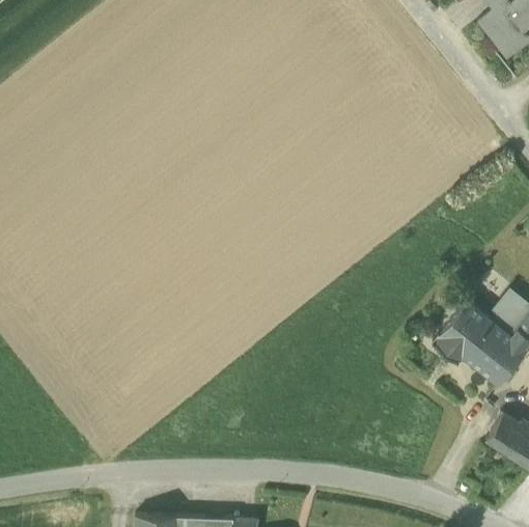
[(478,23),(504,55),(525,37),(527,40),(528,39),(528,0),(508,0),(500,7),(500,6),(478,23)]
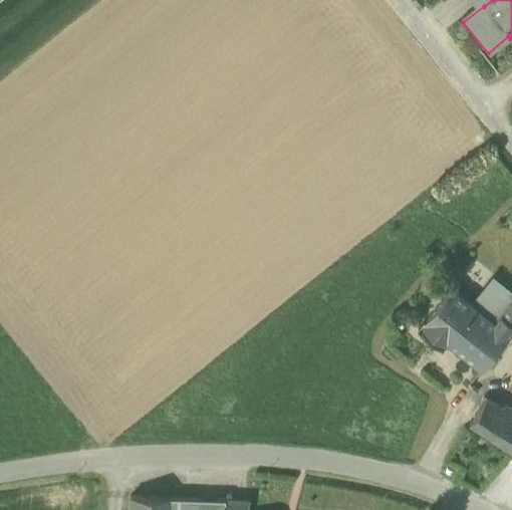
[(494,325),(511,303),(511,293),(499,283),(476,310),(479,313),(494,325)]
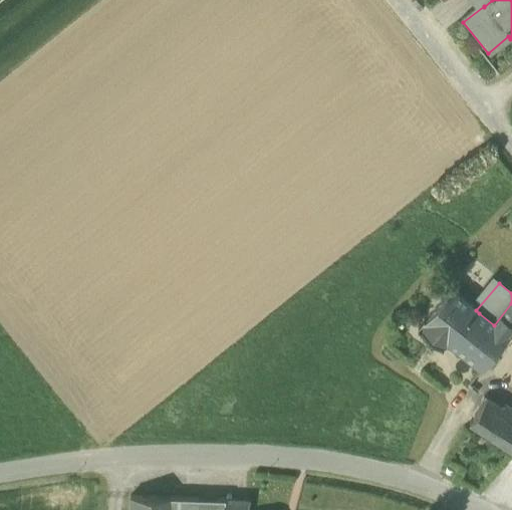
[(420,333),(443,351),(448,345),(451,347),(479,313),(476,310),(453,292),(420,333)]
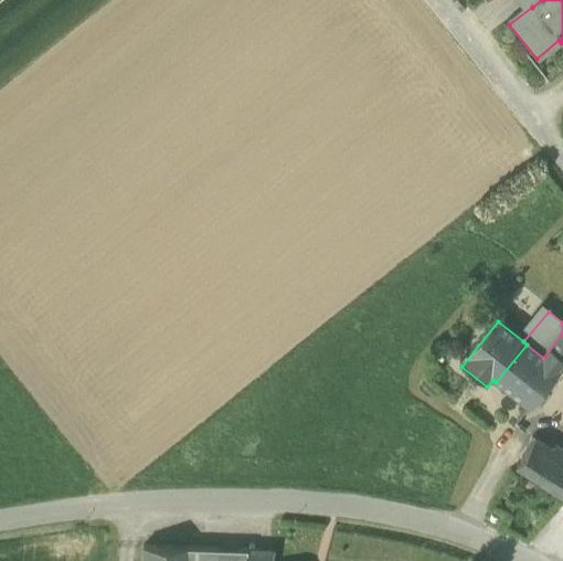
[(562,334),(543,358),(527,345),(496,382),(531,411),(562,372),(561,372),(562,370),(562,334)]
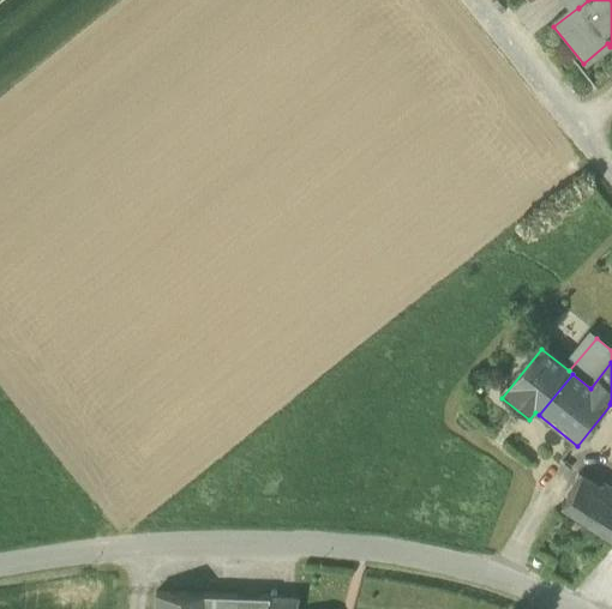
[(564,508),(583,520),(603,492),(583,480),(564,508)]
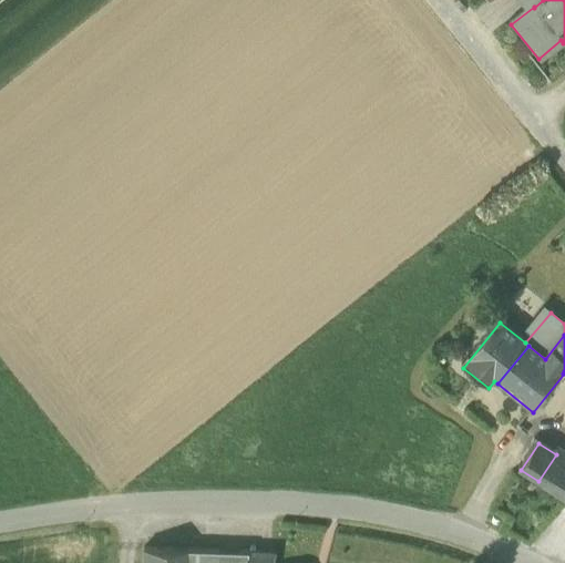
[(564,454),(558,450),(556,454),(538,481),(564,499),(564,454)]
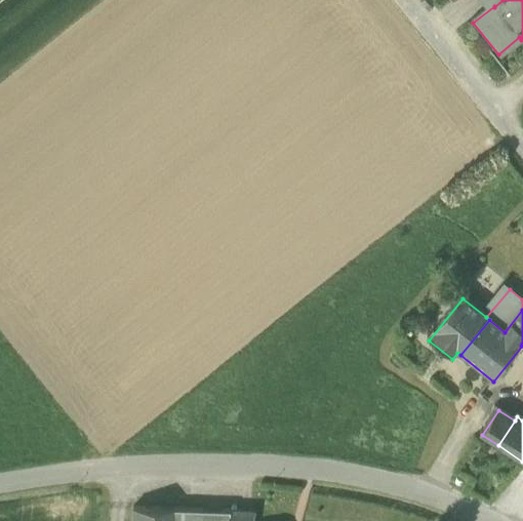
[(175,520),(175,512),(135,511),(134,520),(175,520)]
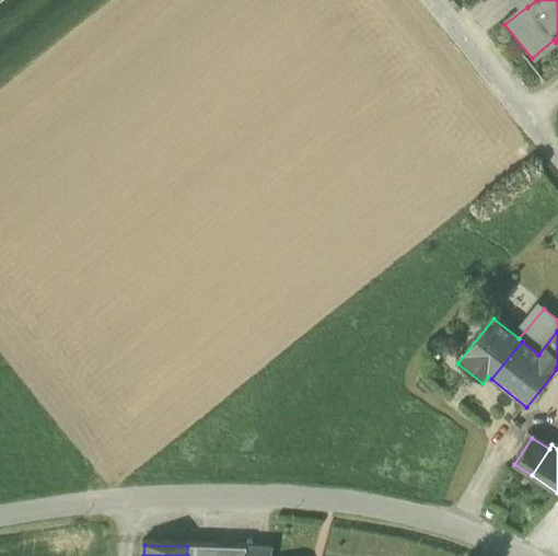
[(220,555),(220,547),(187,546),(187,555),(220,555)]
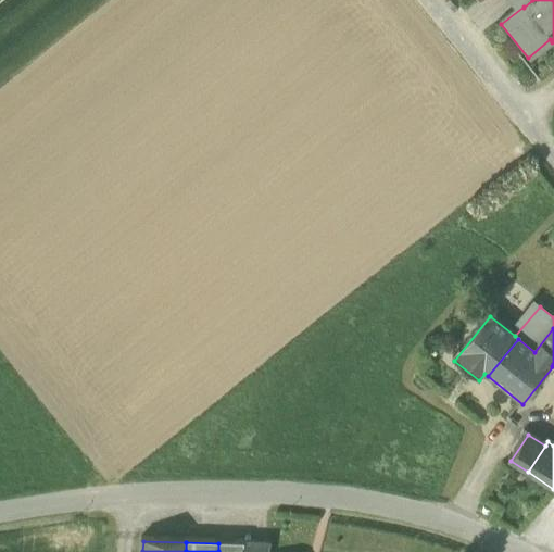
All buildings are outlined.
